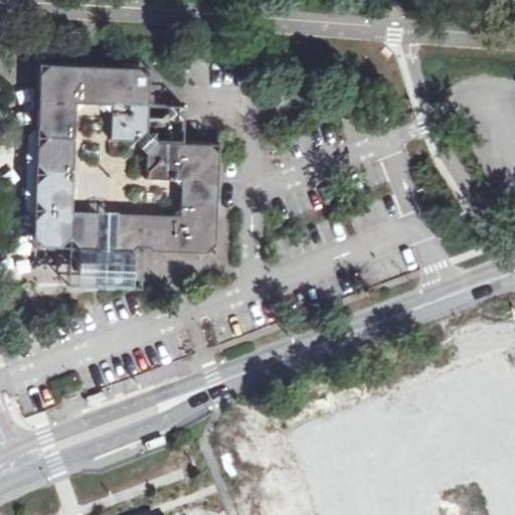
[(147,119),(148,78),(139,68),(49,65),(39,75),(37,128),(47,136),(44,208),(34,218),(34,238),(41,245),(63,247),(78,248),(132,249),(205,252),(213,244),(218,153),(210,145),(169,143),(170,120),(147,119)]
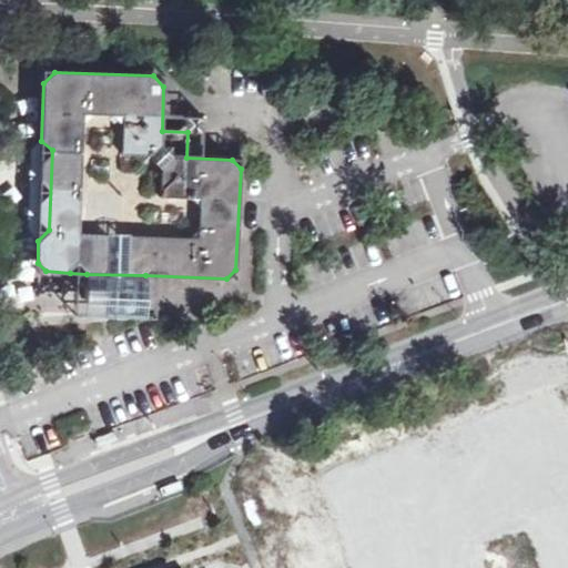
[(52,150),(41,141),(31,150),(26,230),(38,241),(49,230),(52,150)]
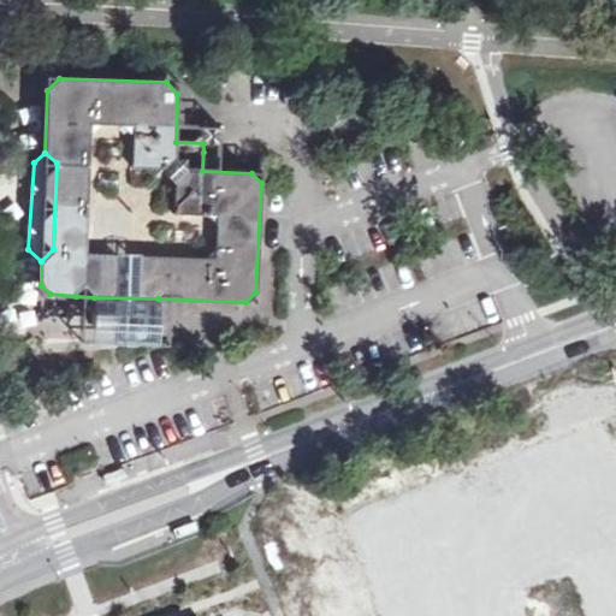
[(158,298),(94,297),(93,318),(93,342),(116,344),(155,345),(157,320),(158,298)]
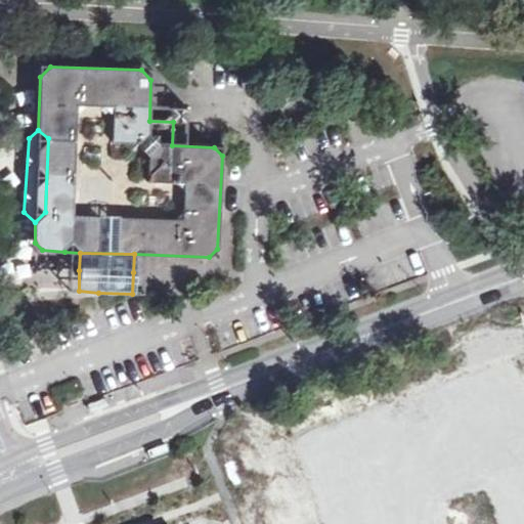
[(442,494),(523,468),(523,405),(516,382),(476,395),(465,360),(404,381),(442,494)]
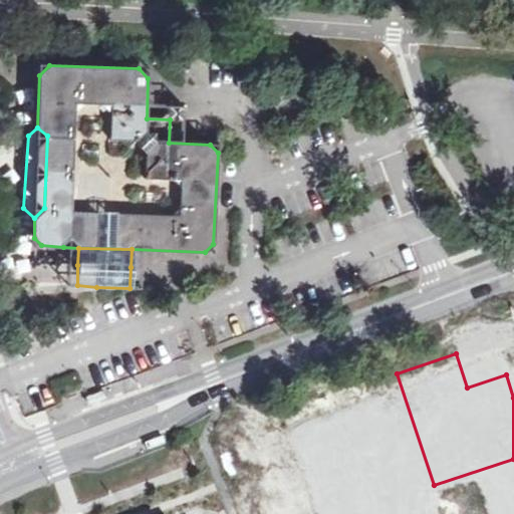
[(82,396),(85,404),(104,397),(101,389),(82,396)]
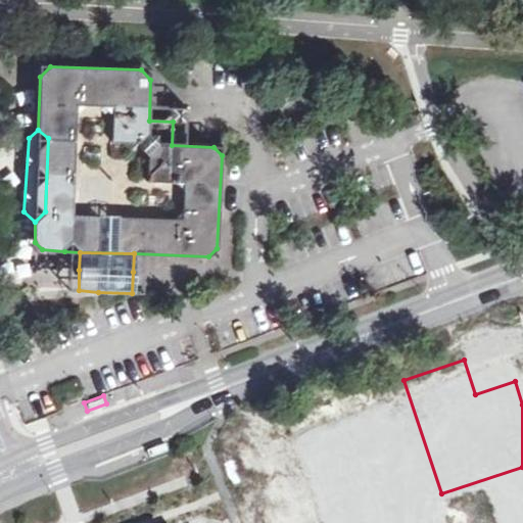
[(148,454),(151,462),(171,455),(168,446),(148,454)]
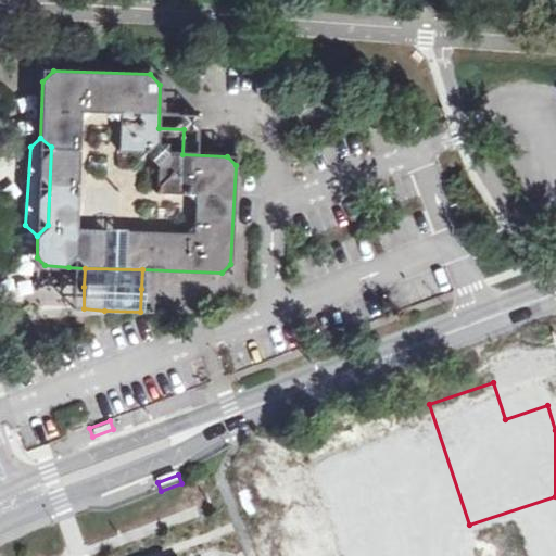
[(555,555),(555,525),(482,548),(484,555),(555,555)]
